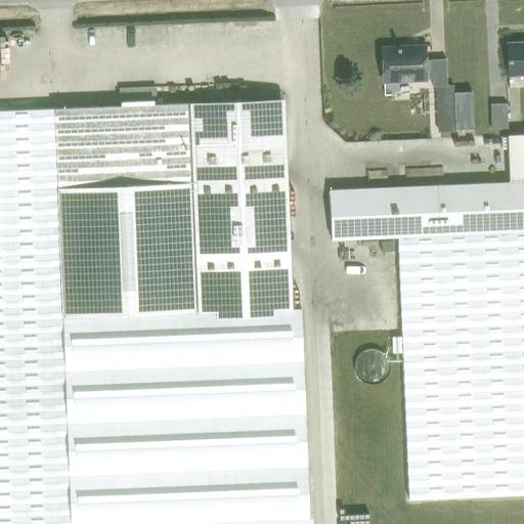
[(509,76),(523,75),(523,42),(508,43),(509,76)]
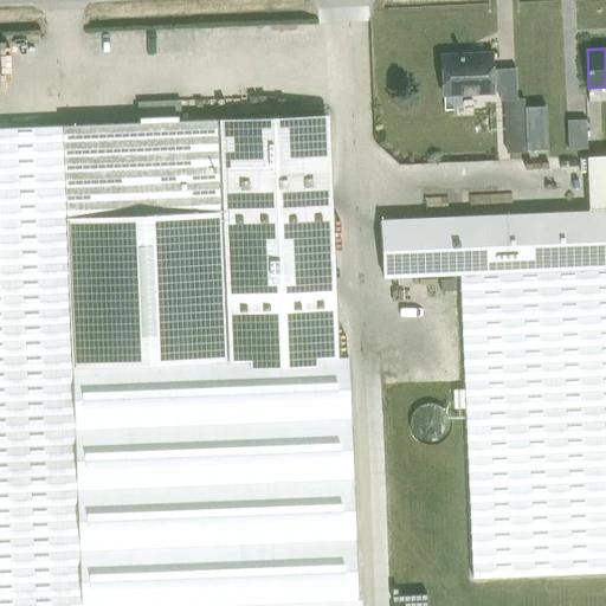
[(491,53),(442,56),(444,94),(492,91),(501,91),(501,100),(505,100),(517,98),(516,68),(498,68),(498,69),(491,69),(491,53)]
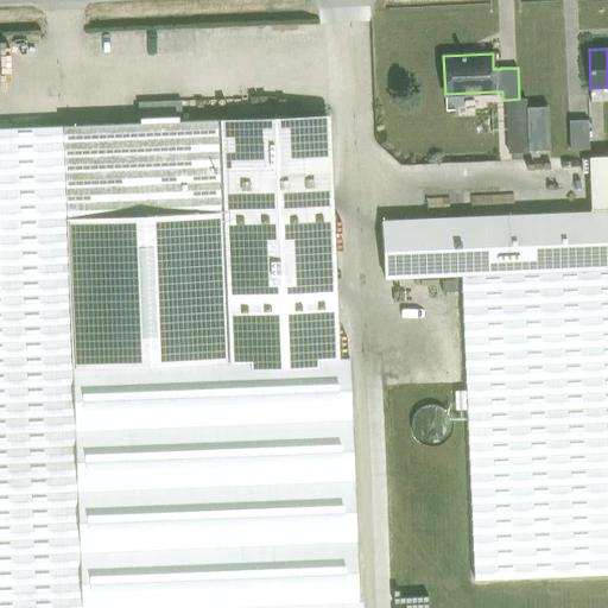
[(527,133),(508,134),(510,153),(529,153),(529,151),(550,150),(548,107),(526,108),(527,133)]
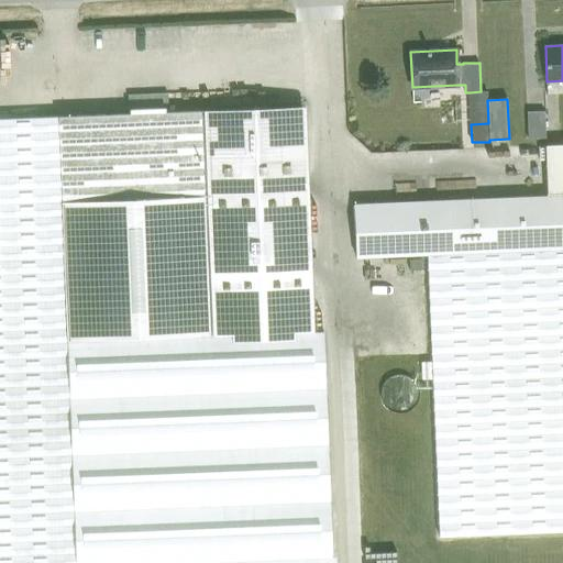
[(304,107),(61,117),(69,335),(324,326),(321,262),(310,262),(304,107)]
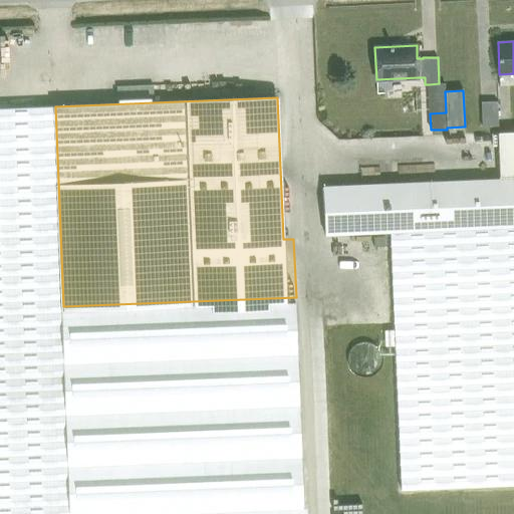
[(483,102),(481,101),(482,126),(498,126),(498,101),(497,101),(483,102)]
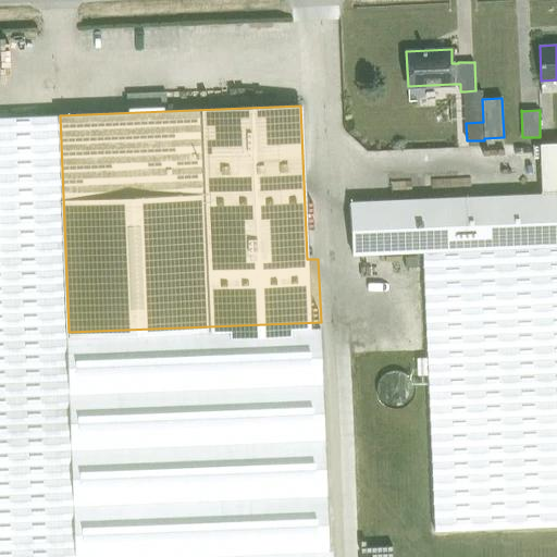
[(0,556),(76,556),(77,549),(69,332),(60,115),(0,118),(0,556)]
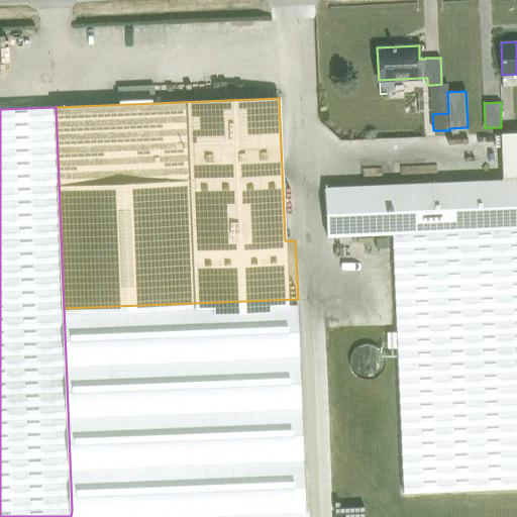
[(503,180),(325,188),(327,236),(393,233),(403,494),(516,488),(516,132),(501,133),(503,180)]
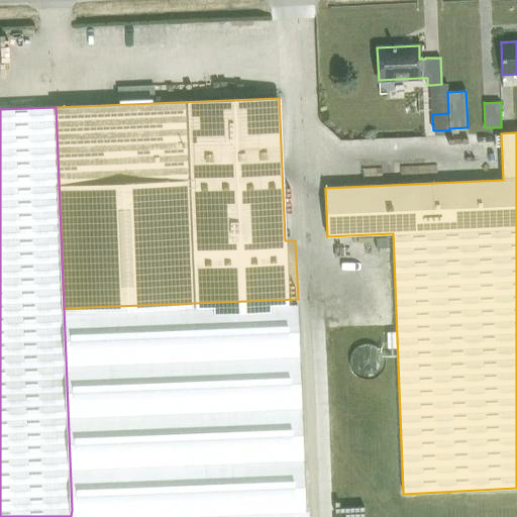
[(298,299),(64,308),(72,510),(71,516),(306,516),(305,501),(298,299)]
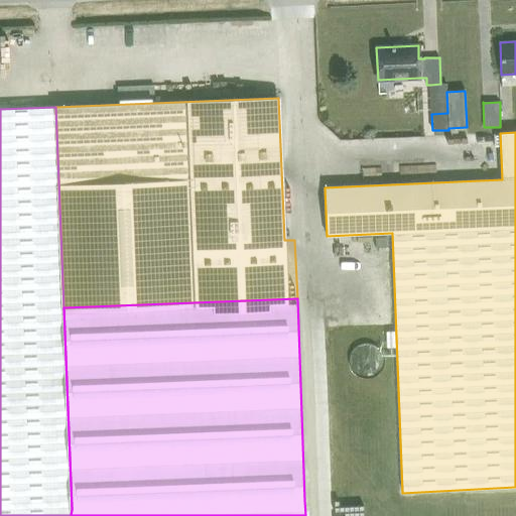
[(387,373),(388,366),(388,361),(387,357),(385,353),(382,349),(375,345),(370,343),(365,343),(361,343),(356,345),(349,350),(346,354),(344,358),(342,366),(343,370),(344,375),(349,381),(353,385),(357,387),(362,388),(367,389),(375,386),(382,382),(385,377),(387,373)]
